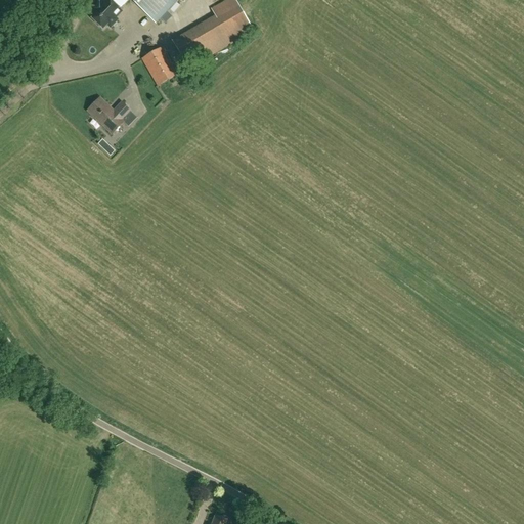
[(129,0),(131,0),(156,23),(177,0),(114,0),(113,1),(111,0),(102,0),(100,3),(99,1),(91,9),(93,11),(89,16),(103,30),(107,26),(110,28),(118,19),(117,17),(123,11),(121,9),(129,0)]
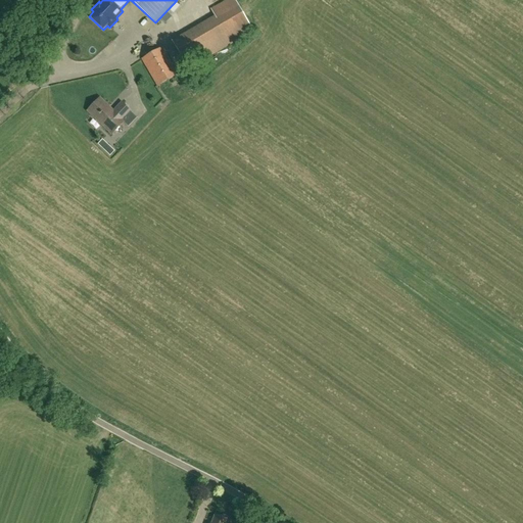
[(215,15),(172,41),(188,69),(253,31),(237,2),(235,0),(226,0),(210,9),(215,15)]
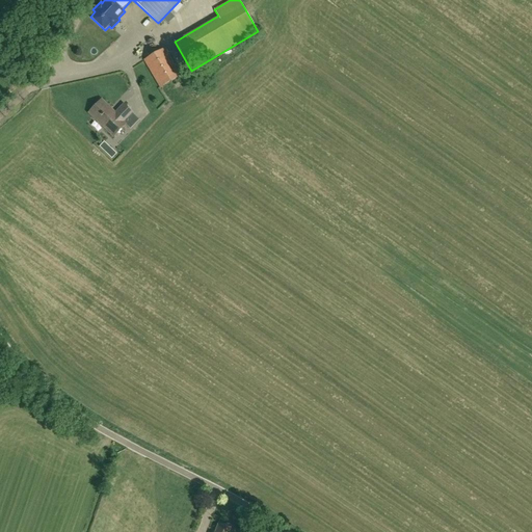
[(177,10),(183,14),(187,7),(181,3),(177,10)]
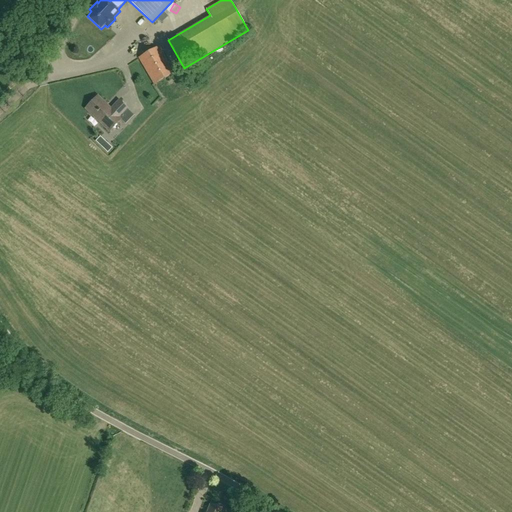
[(154,85),(155,84),(175,73),(159,46),(138,58),(154,85)]
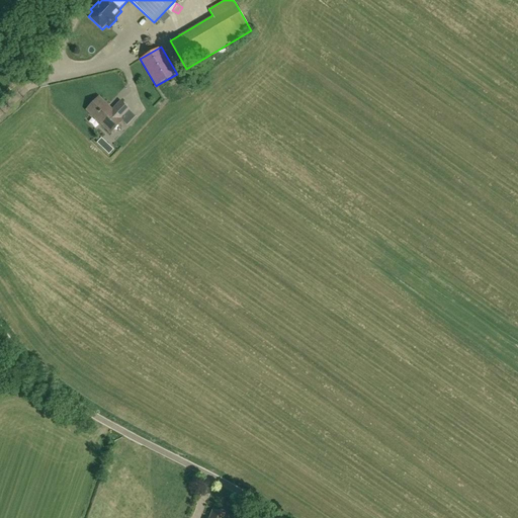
[(122,120),(120,118),(128,110),(120,102),(112,110),(99,97),(87,110),(110,133),(122,120)]
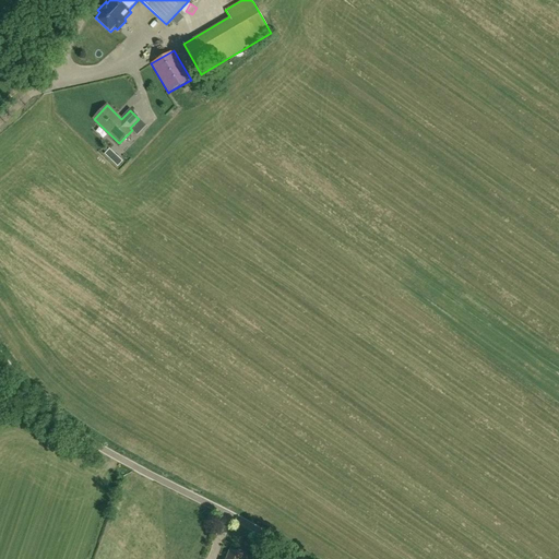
[(109,149),(105,154),(118,167),(122,162),(109,149)]
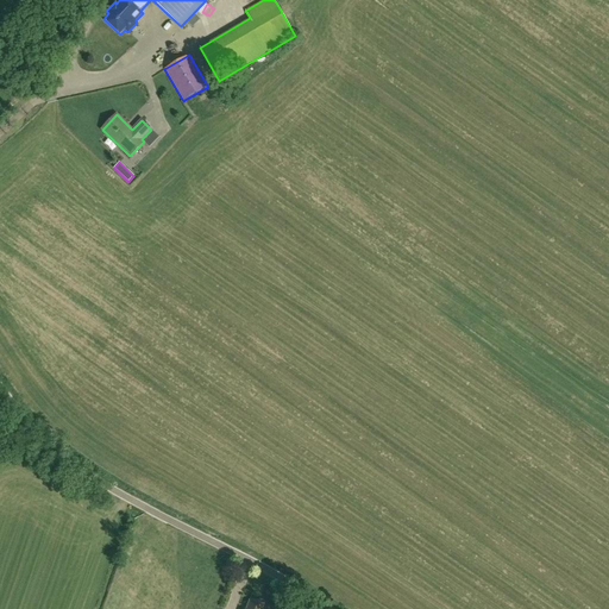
[(267,608),(268,607),(267,606),(268,603),(267,601),(261,598),(258,600),(257,602),(251,600),(246,608),(267,608)]
